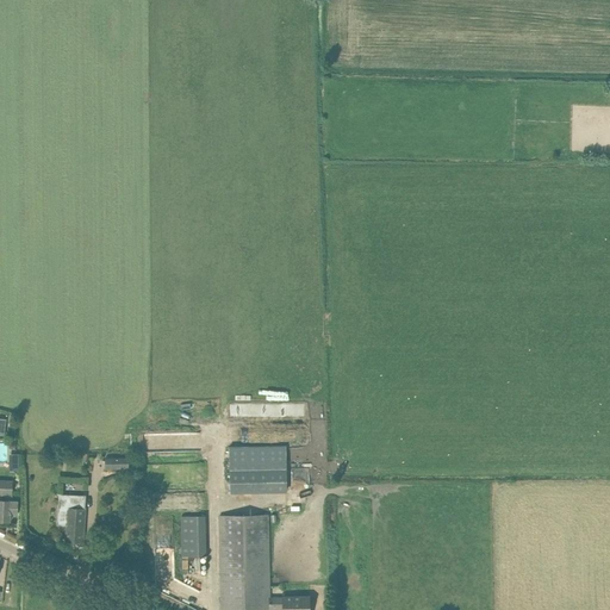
[(228,446),(230,492),(285,490),(284,443),(228,446)]
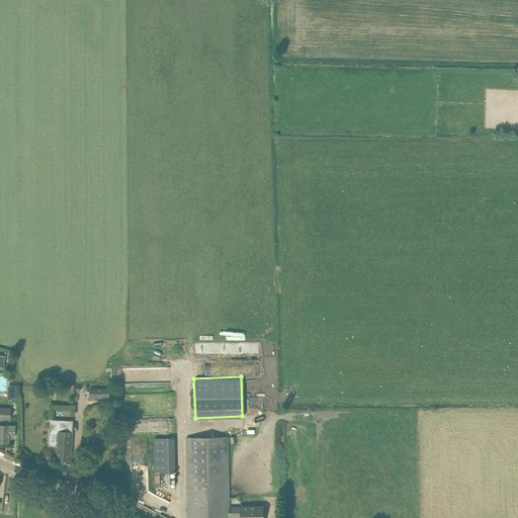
[(109,390),(89,390),(89,399),(109,399),(109,390)]
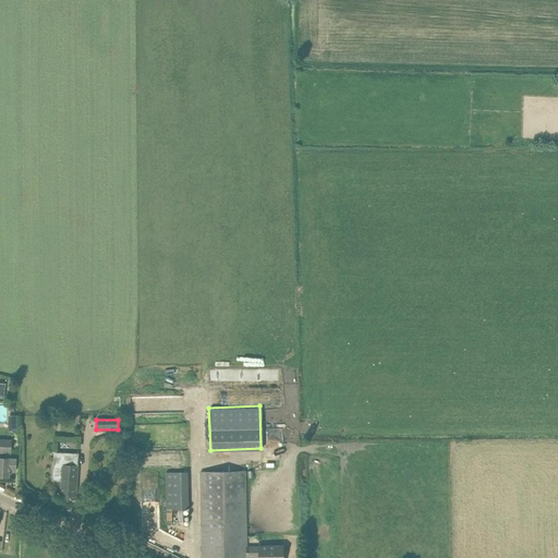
[(0,451),(2,452),(2,458),(0,458),(0,476),(9,477),(9,471),(15,471),(15,460),(16,459),(10,459),(11,440),(0,439),(0,451)]
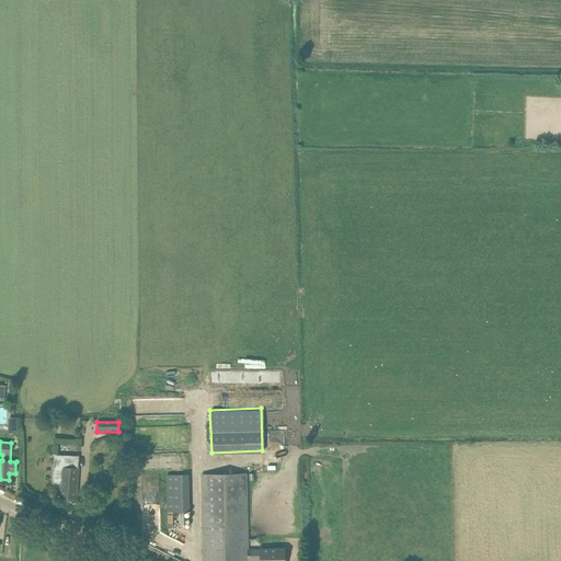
[(76,499),(77,488),(78,468),(77,468),(77,457),(64,456),(63,468),(54,468),(54,482),(61,482),(60,497),(76,499)]
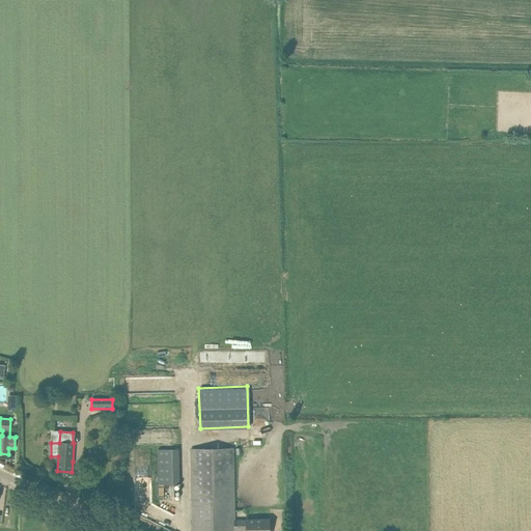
[(190,449),(192,522),(192,530),(229,530),(235,530),(247,530),(246,530),(269,530),(270,527),(269,519),(246,520),(246,521),(233,521),(232,448),(190,449)]
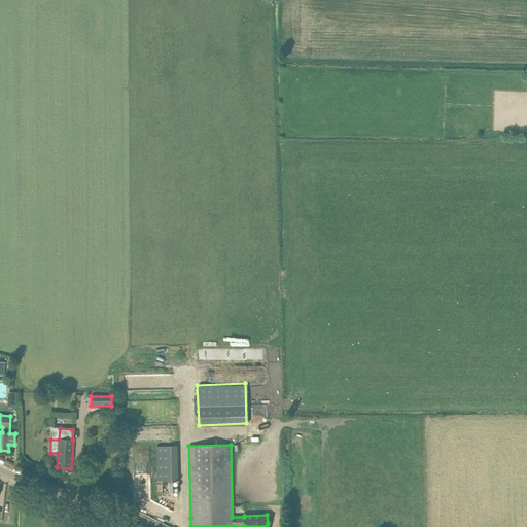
[(156,481),(177,481),(176,446),(155,446),(156,481)]
